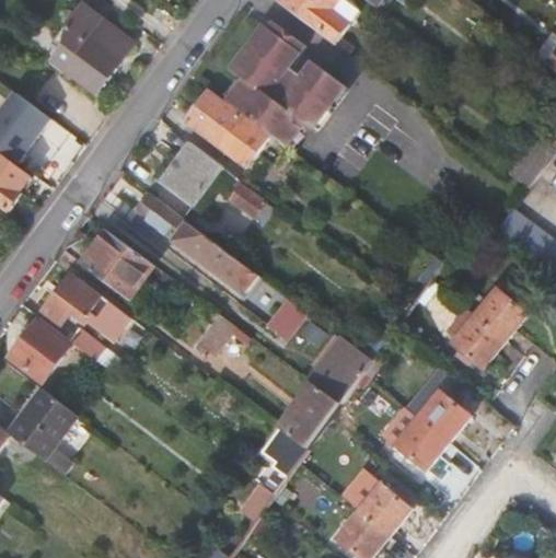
[(356,10),(344,0),(277,0),(276,1),(332,43),(356,10)]
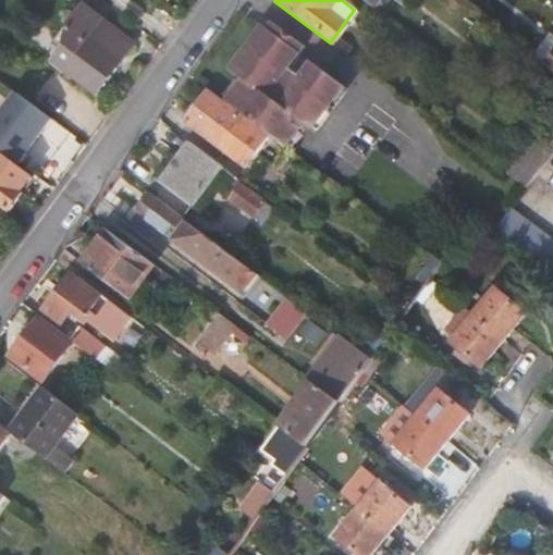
[(60,44),(46,62),(61,73),(63,70),(93,91),(117,60),(113,57),(126,39),(77,3),(53,38),(60,44)]
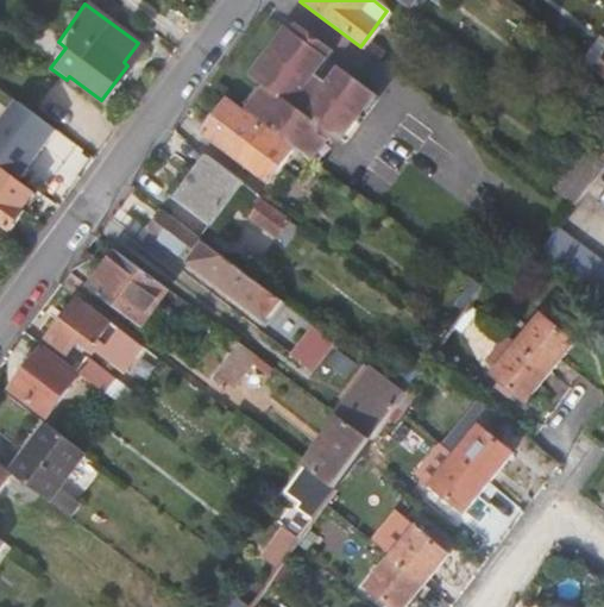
[(293,32),(285,27),(268,52),(307,81),(314,74),(331,50),(297,26),(293,32)]
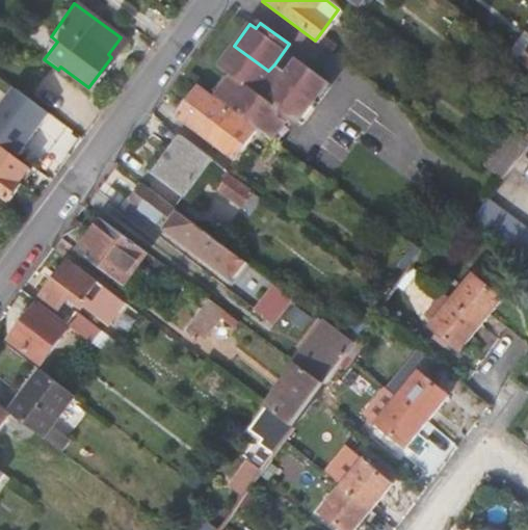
[(219,65),(231,75),(215,98),(256,128),(272,139),(287,120),(294,125),(311,102),(282,81),(268,101),(254,91),(268,71),(234,46),(219,65)]
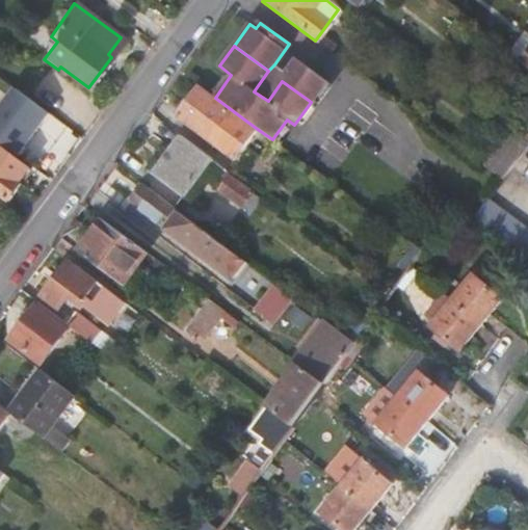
[(527,67),(527,46),(519,59),(527,67)]
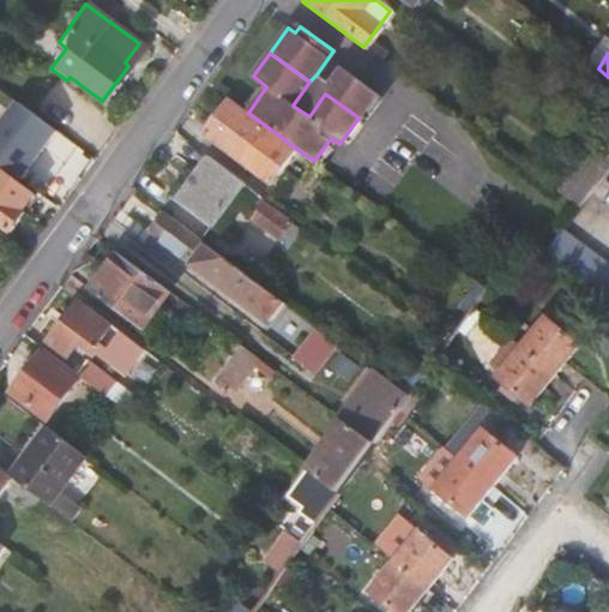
[(375,96),(341,72),(331,85),(325,94),(359,118),(375,96)]
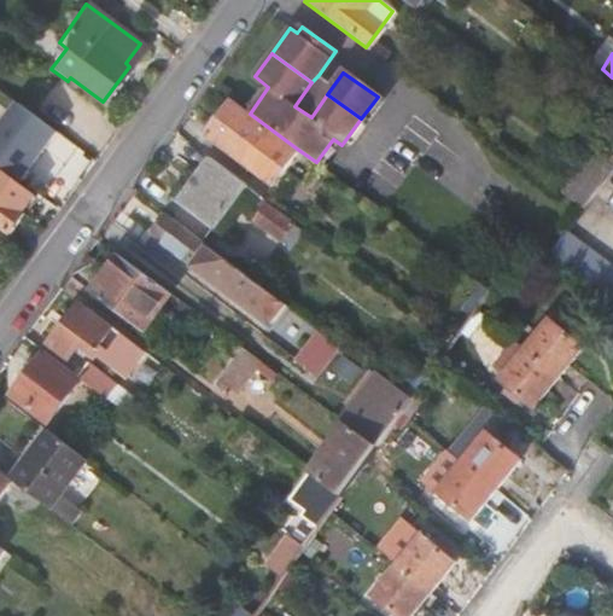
[(333,86),(319,75),(311,82),(327,94),(333,86)]
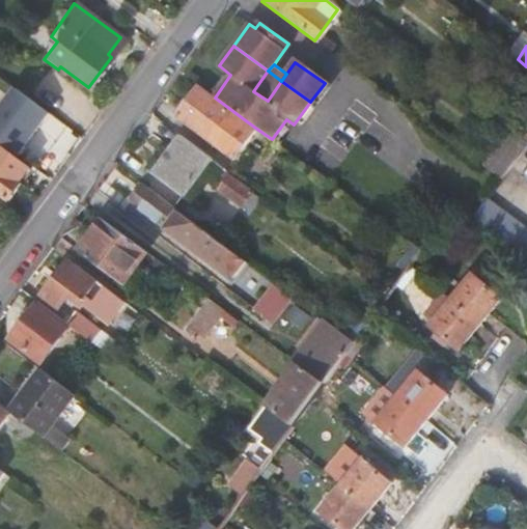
[(268,101),(281,81),(268,71),(253,91),(268,101)]
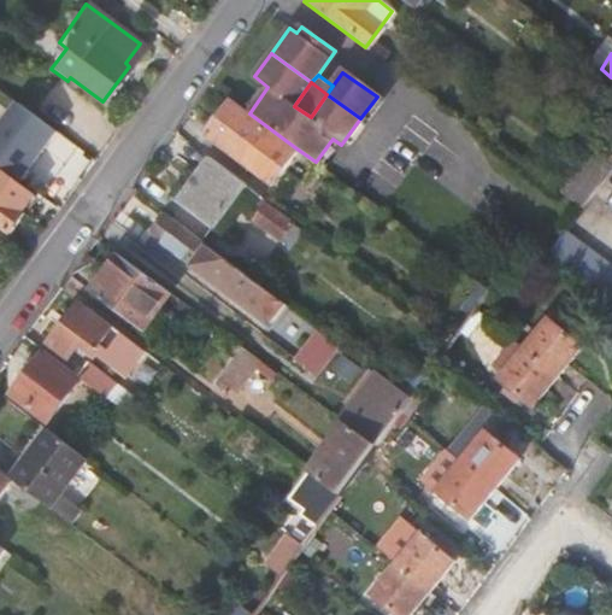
[(0,165),(17,179),(53,129),(15,101),(0,121),(0,165)]
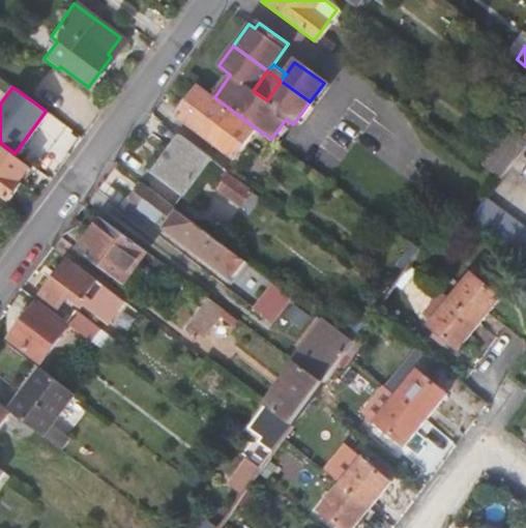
[(255,127),(214,97),(212,95),(208,99),(195,90),(174,117),(233,159),(242,145),(255,127)]
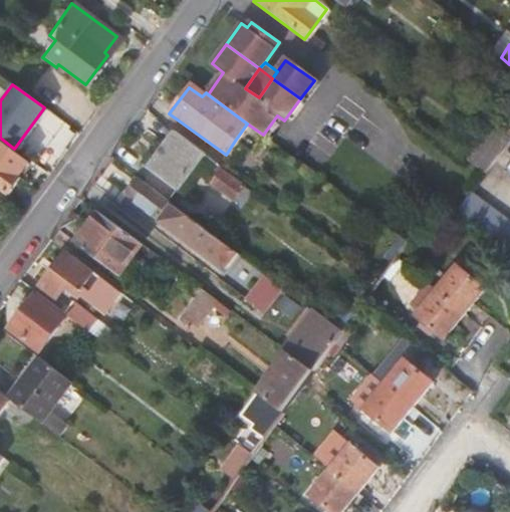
[(497,149),(509,131),(509,126),(496,117),(481,138),(497,149)]
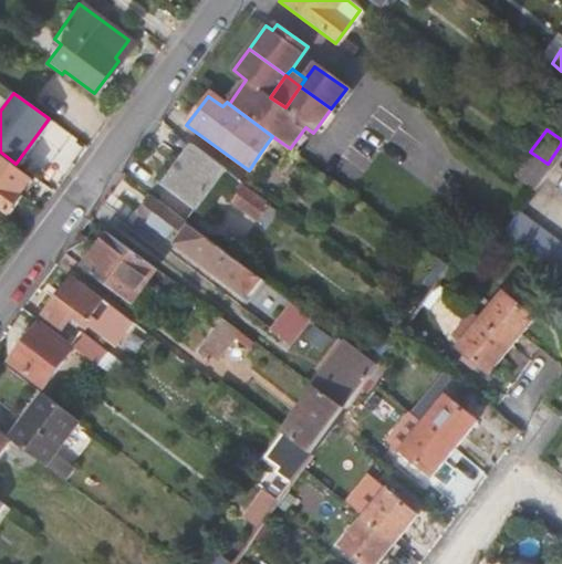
[(290,148),(272,136),(259,155),(279,170),(293,152),(290,148)]
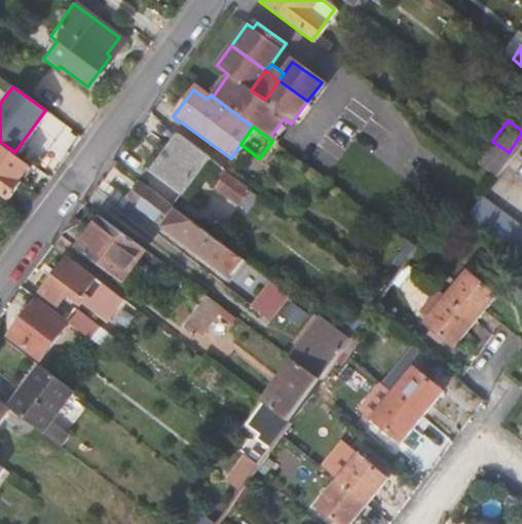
[(180,194),(208,156),(179,136),(151,173),(180,194)]
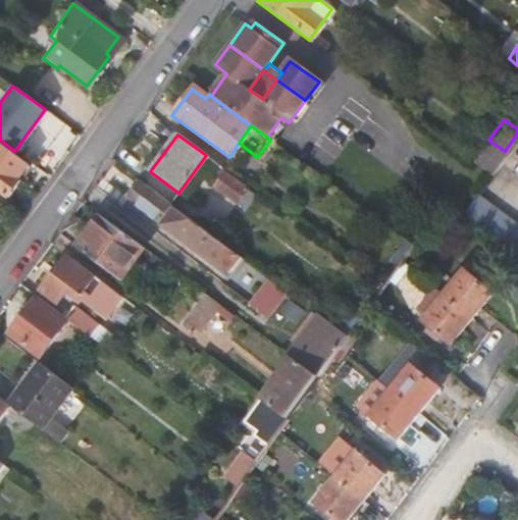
[(505,151),(488,140),(473,161),(488,172),(505,151)]
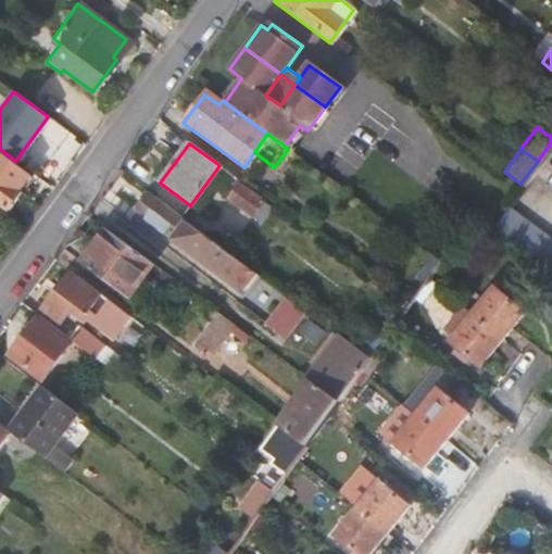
[(4,179),(14,166),(0,156),(0,190),(7,181),(4,179)]
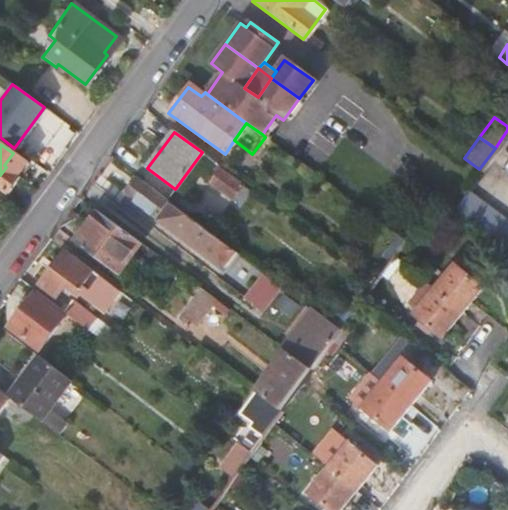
[(238,204),(249,190),(215,166),(205,179),(238,204)]
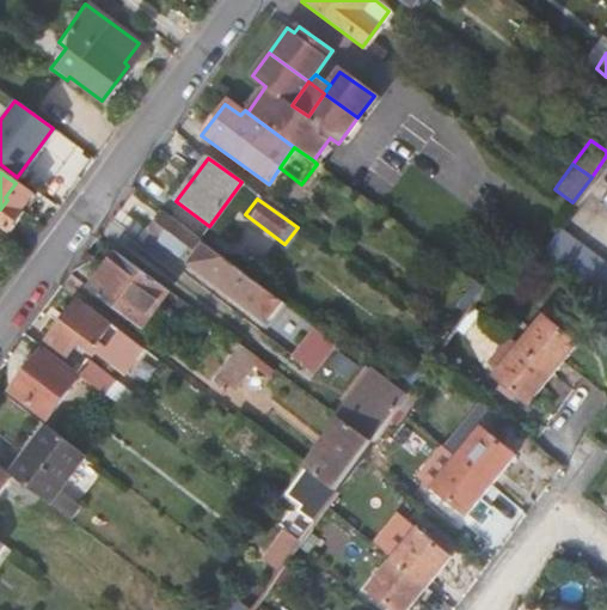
[(265,319),(280,299),(164,213),(149,232),(265,319)]
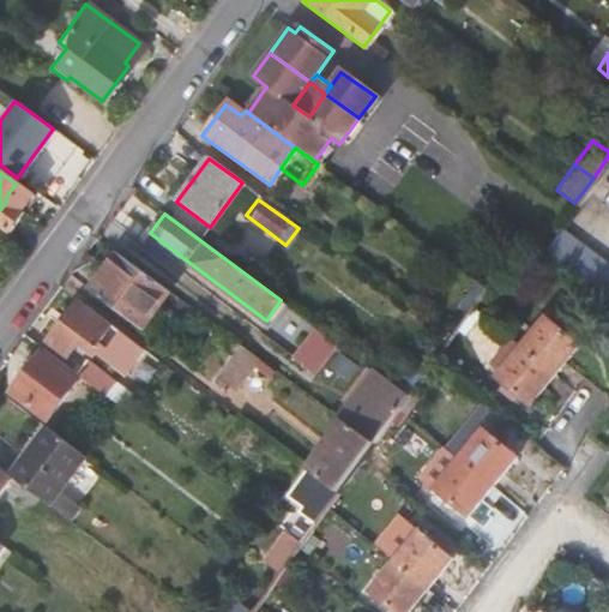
[(538,250),(608,303),(608,263),(558,225),(538,250)]
